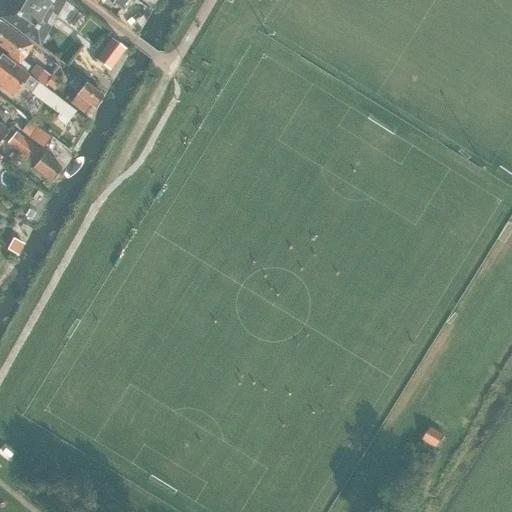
[(0,17),(38,46),(63,0),(9,0),(0,16),(0,17)]
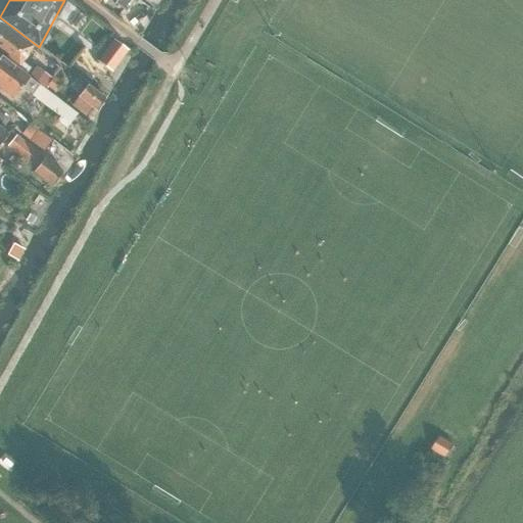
[(123,9),(129,0),(94,0),(98,2),(99,0),(115,0),(114,2),(123,9)]
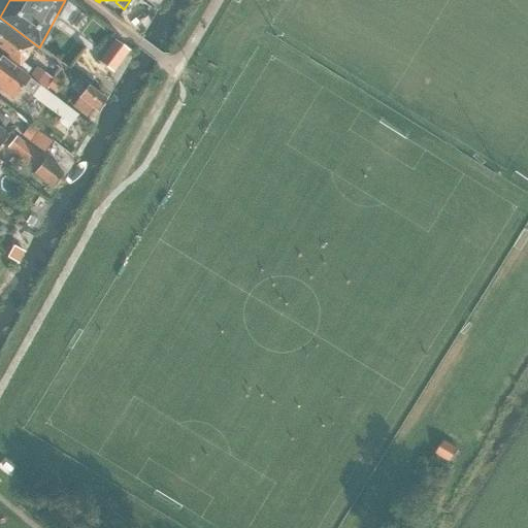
[(0,54),(18,68),(26,74),(30,68),(22,62),(32,46),(0,23),(0,54)]
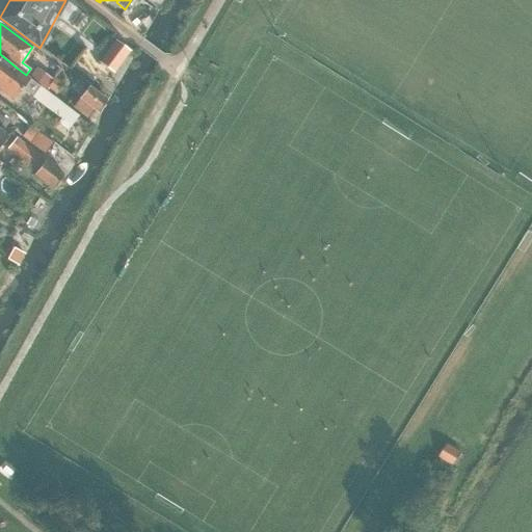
[(112,72),(129,50),(115,40),(99,62),(112,72)]
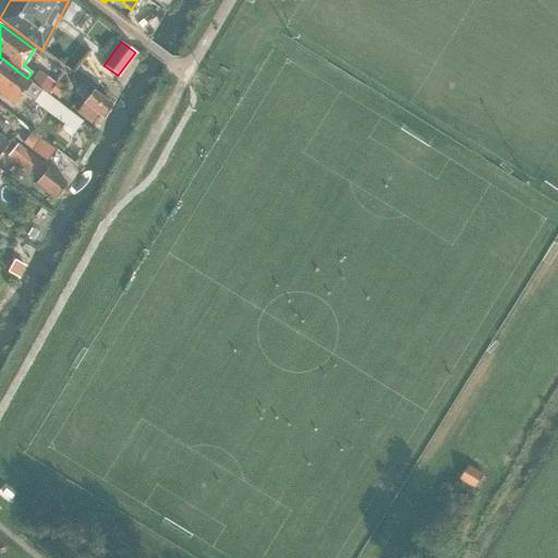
[(70,136),(82,122),(0,59),(0,94),(14,105),(23,93),(63,124),(60,129),(70,136)]
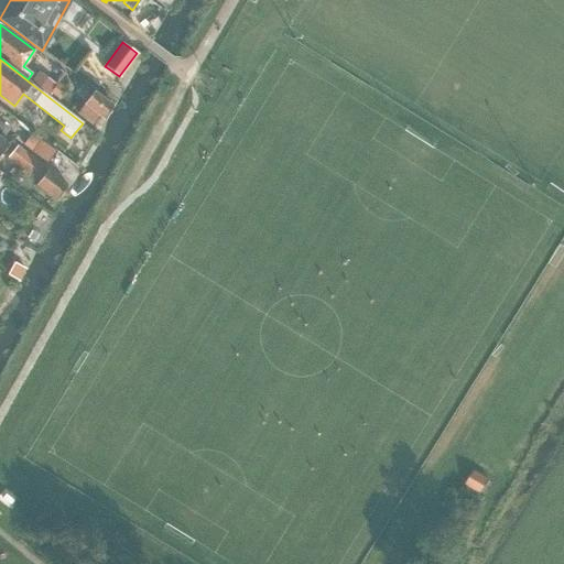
[(49,90),(56,82),(47,75),(40,84),(49,90)]
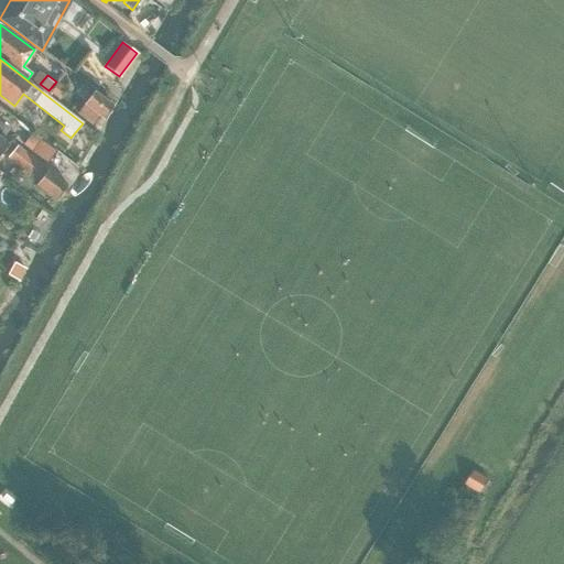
[(60,99),(66,89),(57,83),(50,91),(60,99)]
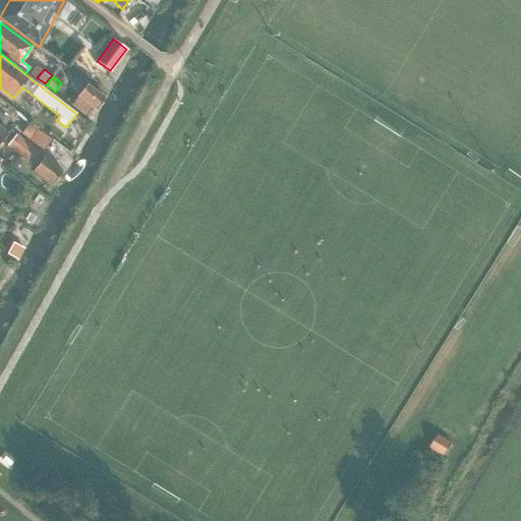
[(97,111),(104,98),(87,84),(77,96),(71,104),(85,115),(92,107),(97,111)]
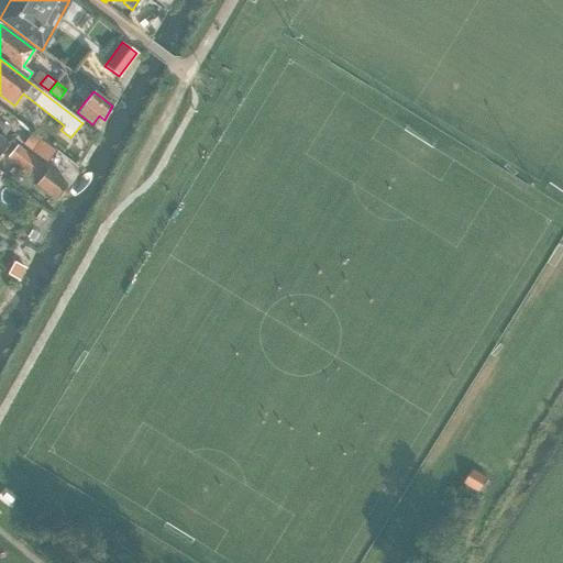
[(6,125),(3,124),(0,121),(0,132),(6,135),(10,129),(6,125)]
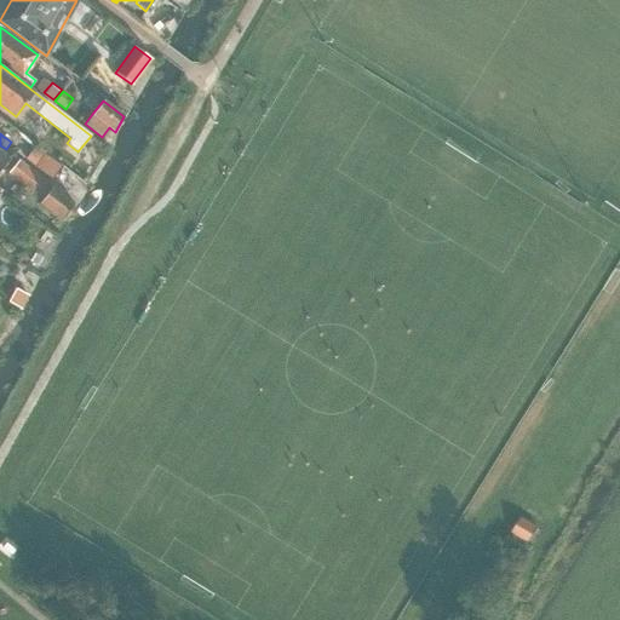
[(55,161),(50,158),(46,155),(44,154),(34,166),(38,168),(52,179),(62,167),(55,161)]
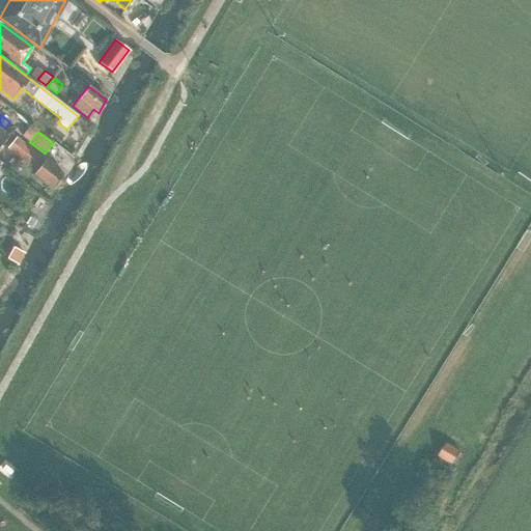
[(53,189),(62,173),(44,160),(16,137),(7,147),(22,160),(21,161),(34,172),(33,174),(53,189)]
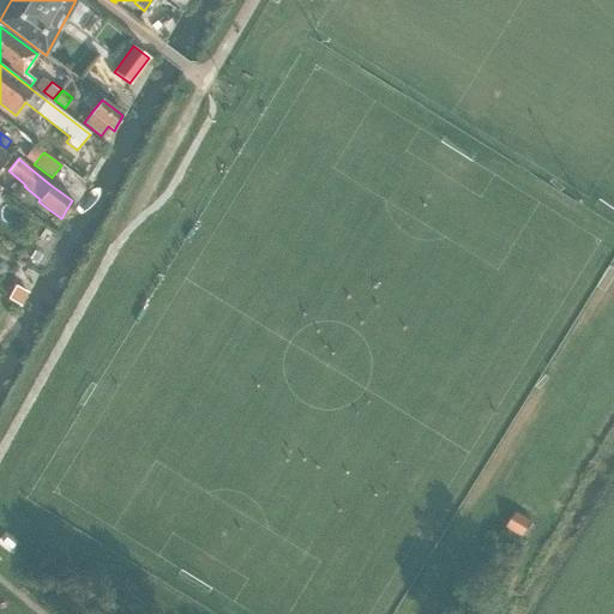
[(24,290),(20,289),(16,286),(8,299),(22,306),(29,294),(24,290)]
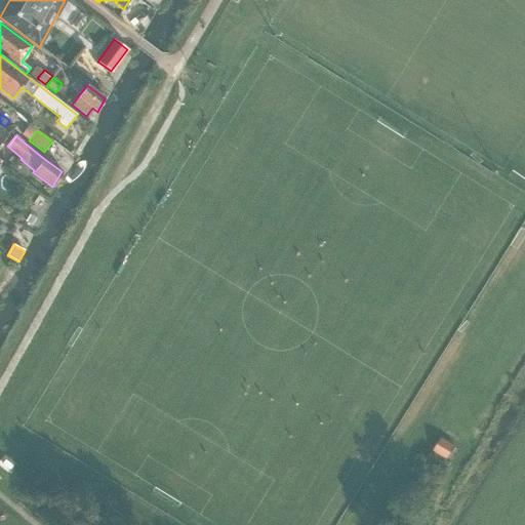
[(446,459),(454,446),(440,438),(433,451),(446,459)]
